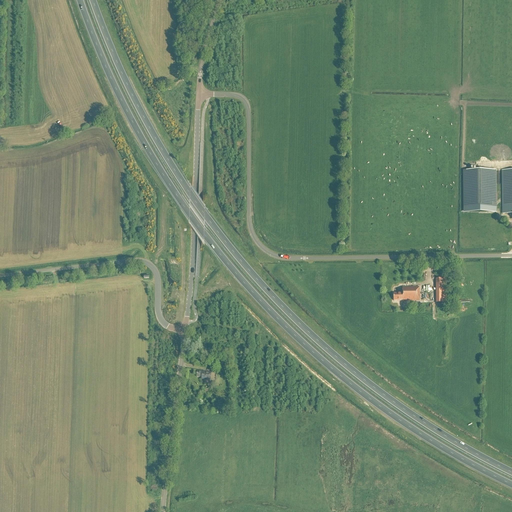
[(496,171),(463,171),(464,208),(497,208),(496,171)]
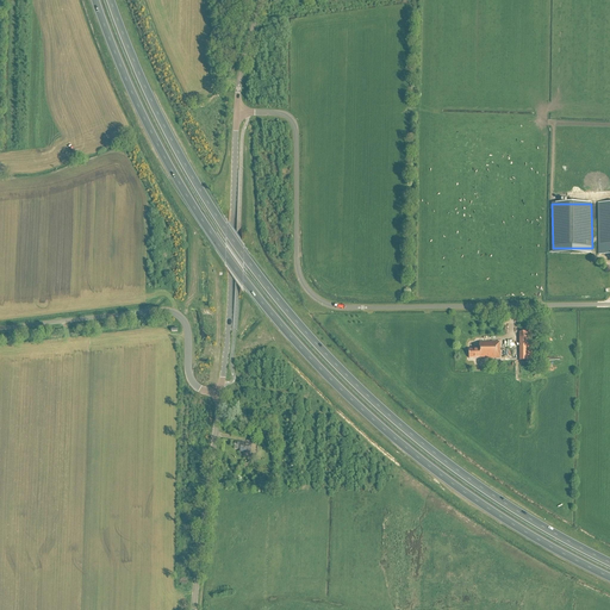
[(609,204),(598,204),(598,255),(609,255),(609,204)]
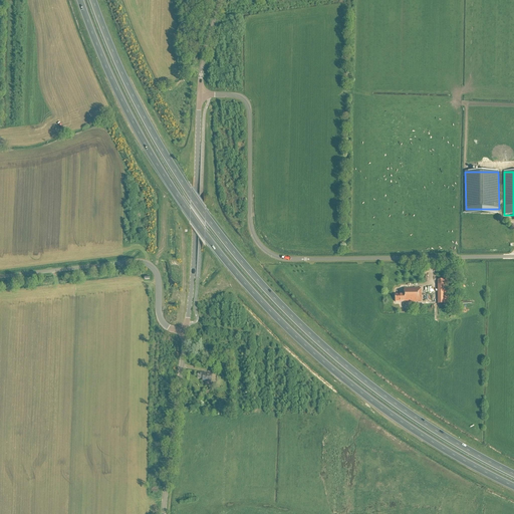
[(405,302),(422,302),(422,293),(421,293),(421,289),(404,289),(405,295),(396,295),(396,301),(405,302)]
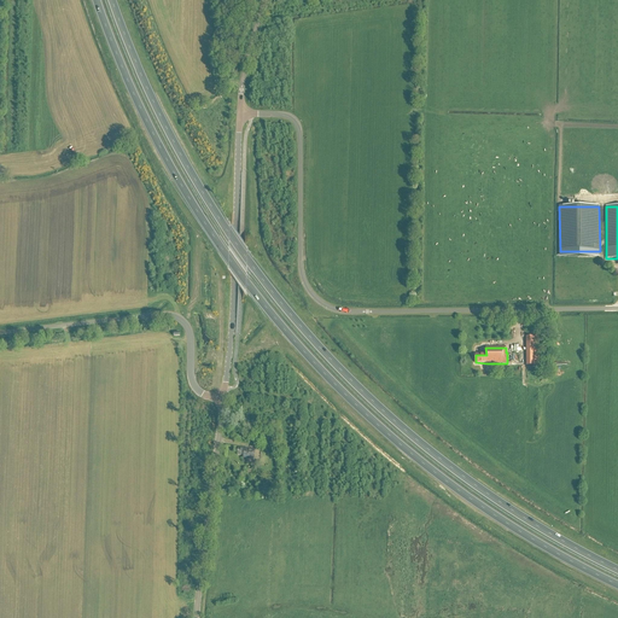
[(256,442),(267,444),(269,436),(257,435),(256,442)]
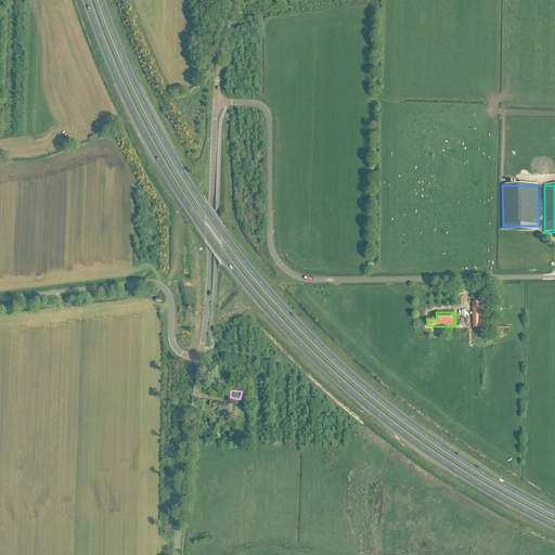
[(214,409),(219,410),(218,412),(229,413),(230,404),(214,402),(214,409)]
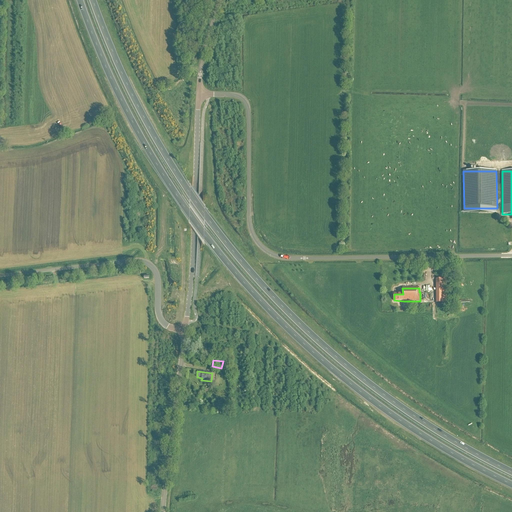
[(218,374),(216,383),(223,384),(224,375),(218,374)]
